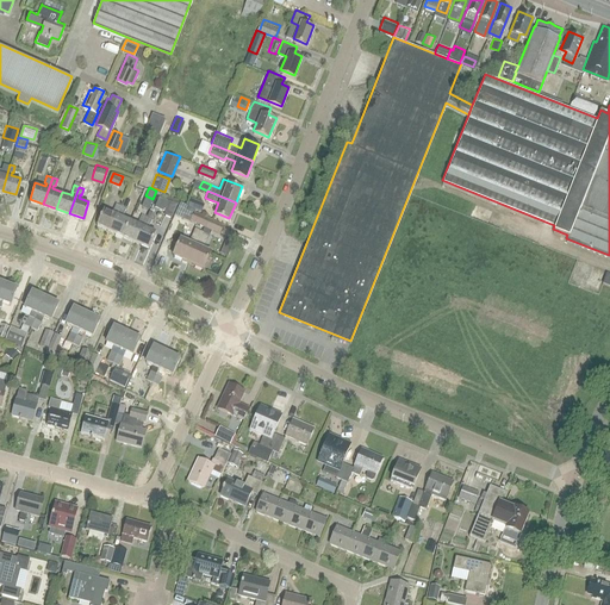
[(155,204),(166,209),(163,212),(172,216),(178,203),(159,194),(155,204)]
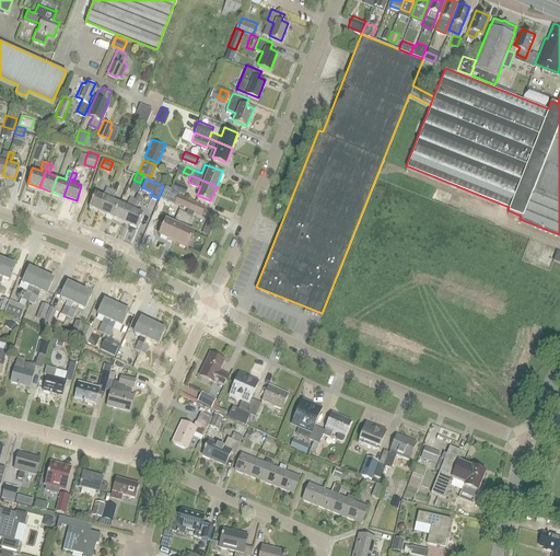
[(89,205),(101,210),(111,186),(106,185),(103,194),(95,190),(89,205)]
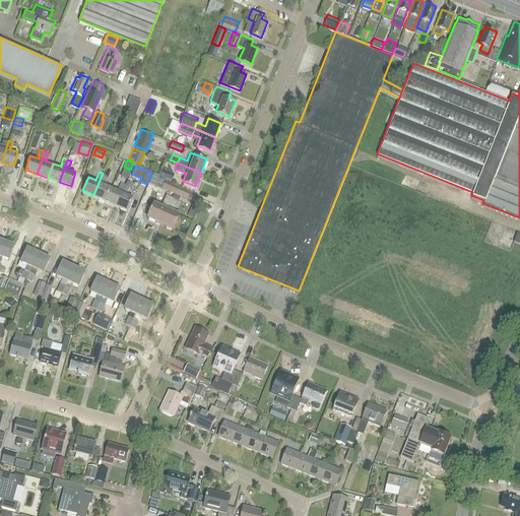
[(152,172),(148,180),(155,183),(158,175),(152,172)]
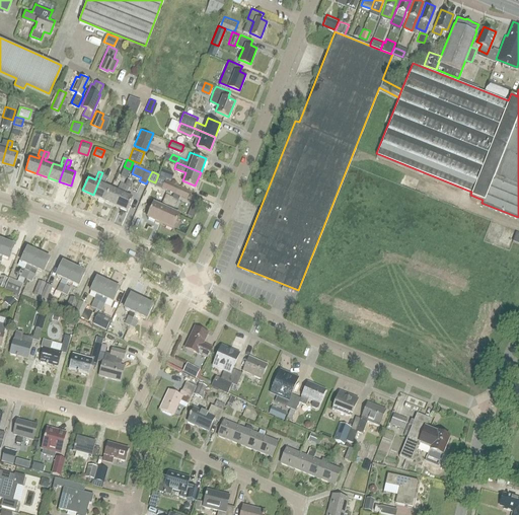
[(93,195),(104,200),(110,186),(103,182),(106,174),(102,172),(93,195)]
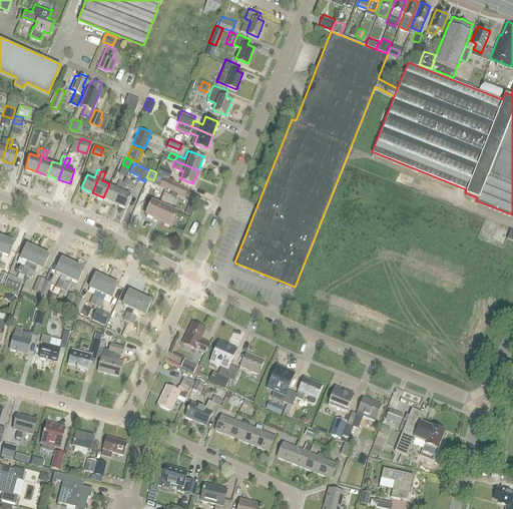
[(174,181),(162,176),(159,183),(165,186),(171,188),(174,181)]
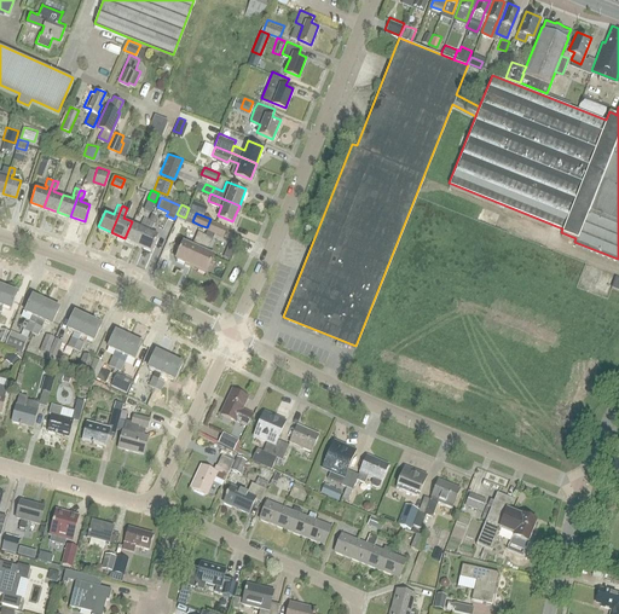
[(137,243),(149,218),(144,215),(139,225),(132,221),(125,238),(137,243)]
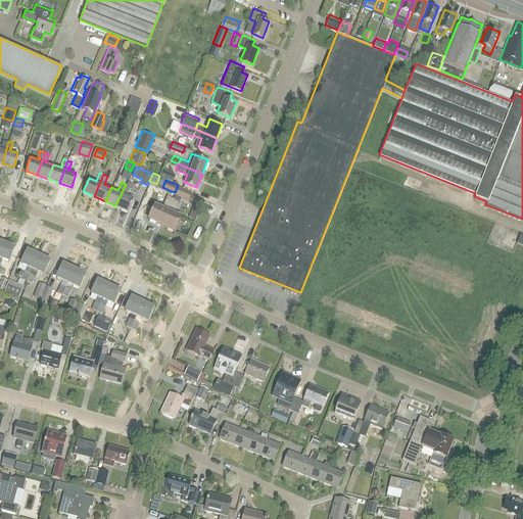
[(130,186),(126,184),(115,205),(127,210),(133,197),(126,194),(130,186)]
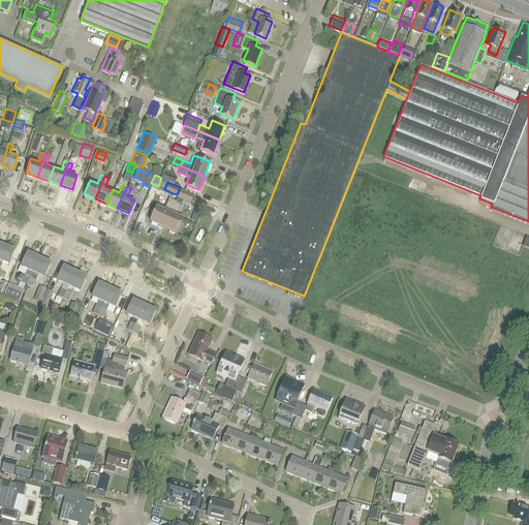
[(194,193),(180,187),(177,194),(183,197),(190,201),(194,193)]
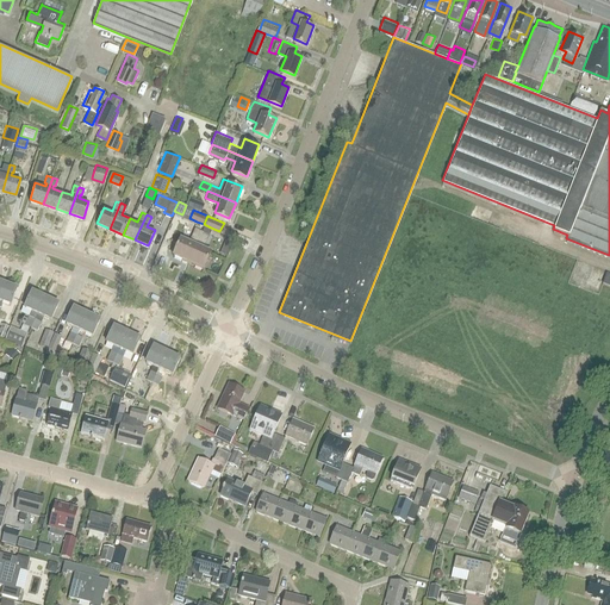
[(188,260),(201,229),(194,226),(191,236),(193,237),(191,241),(180,236),(173,253),(188,260)]
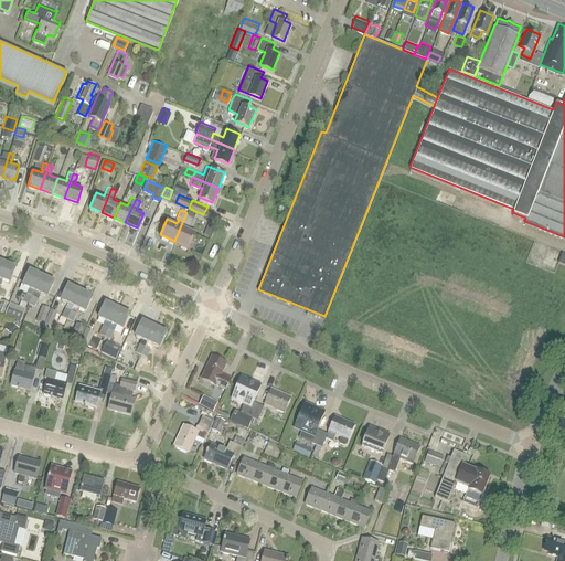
[(174,241),(188,246),(195,232),(189,229),(191,224),(189,224),(193,215),(187,212),(174,241)]
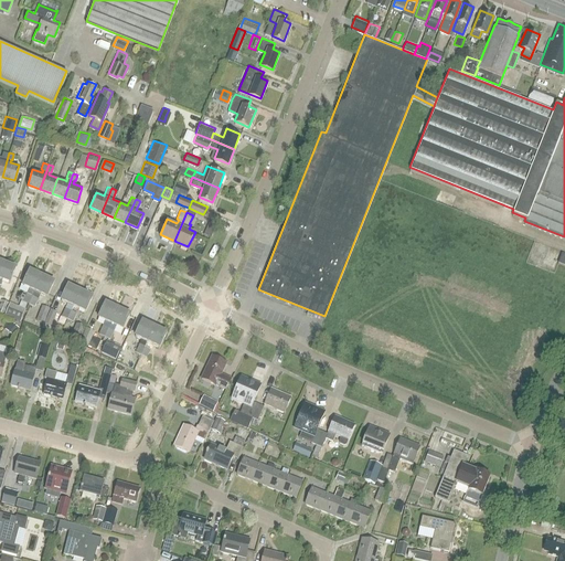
[(213,233),(217,221),(212,219),(208,231),(213,233)]
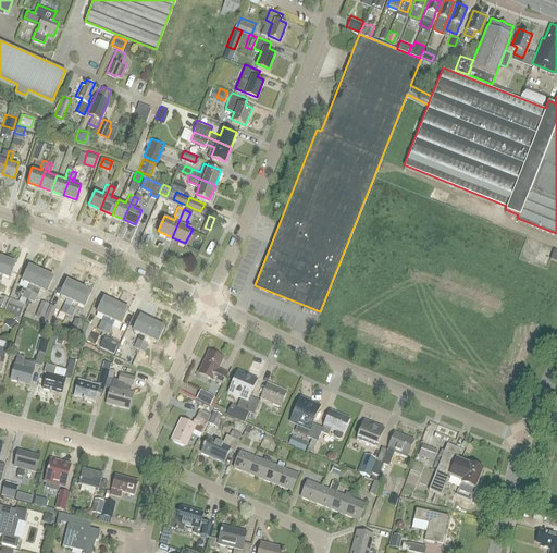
[(9,275),(15,260),(2,256),(0,261),(0,281),(2,273),(9,275)]
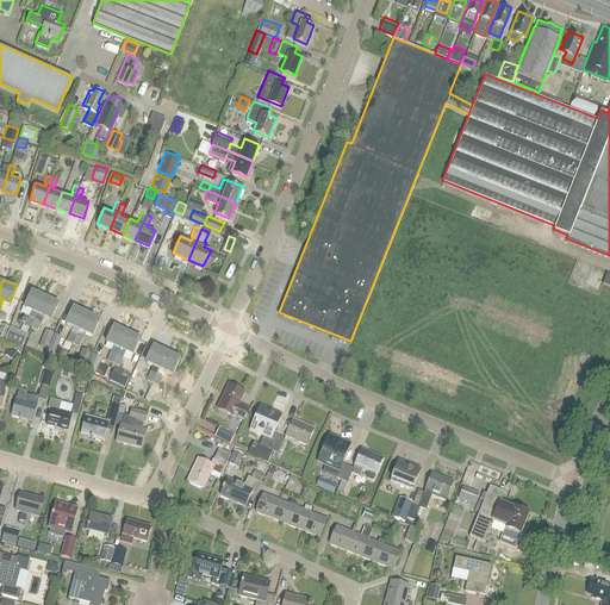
[(31,325),(38,311),(37,311),(45,295),(32,288),(24,305),(31,307),(24,322),(31,325)]
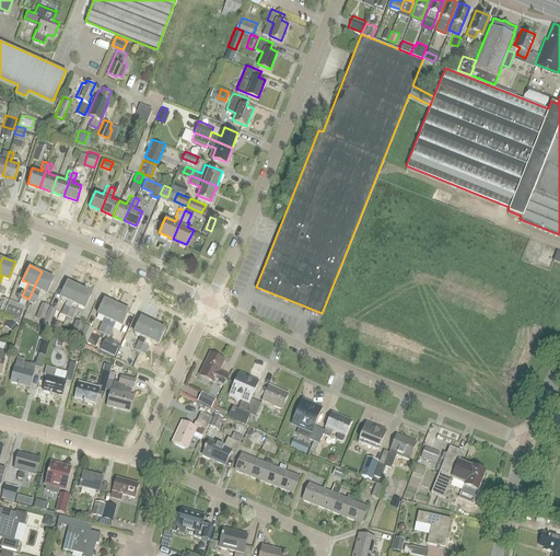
[(42,271),(34,286),(35,286),(28,299),(34,301),(39,288),(46,291),(54,277),(42,271)]
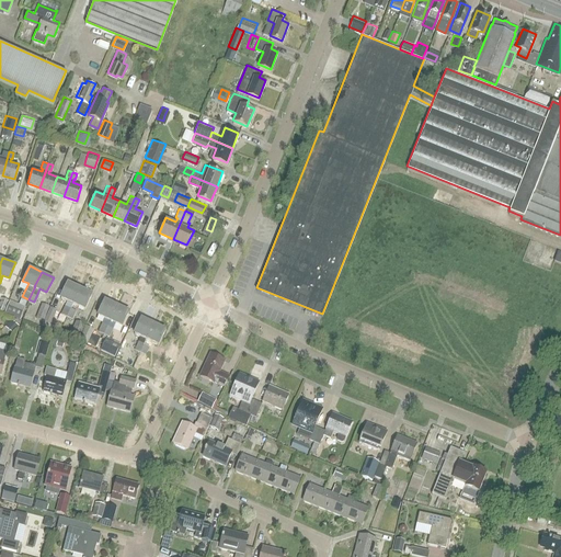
[(70,306),(72,300),(71,300),(78,285),(67,281),(60,295),(67,298),(60,311),(67,314),(70,306)]
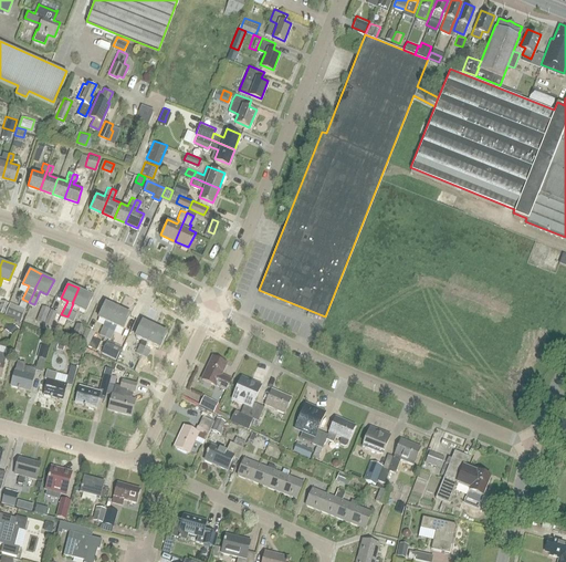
[(85,310),(92,294),(79,288),(72,303),(73,303),(85,310)]
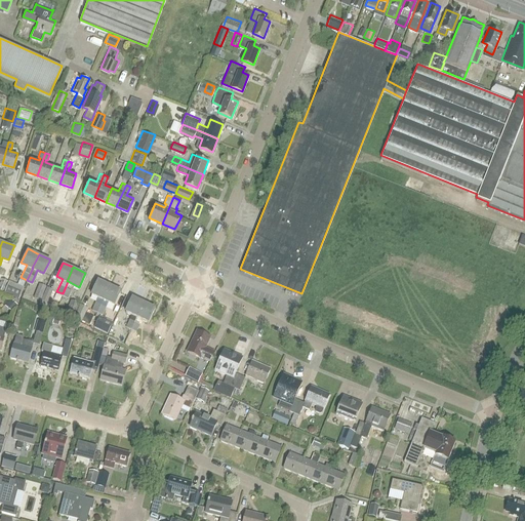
[(8,278),(1,275),(0,278),(0,288),(3,290),(4,290),(8,280),(8,278)]
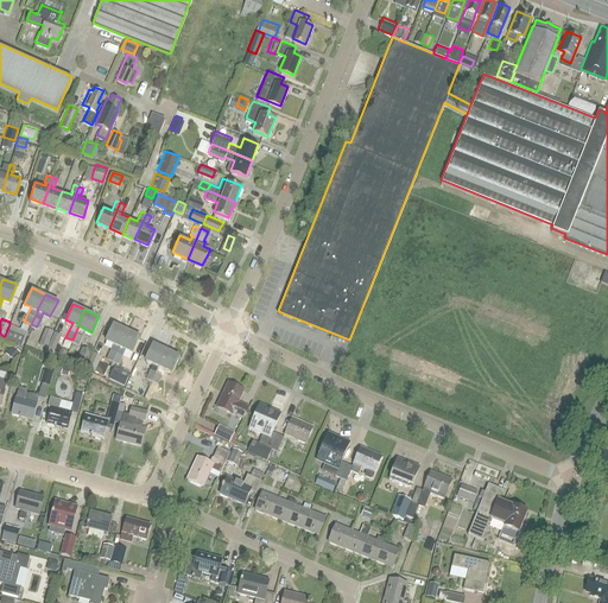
[(112,359),(119,344),(126,329),(113,323),(106,338),(113,342),(106,356),(112,359)]
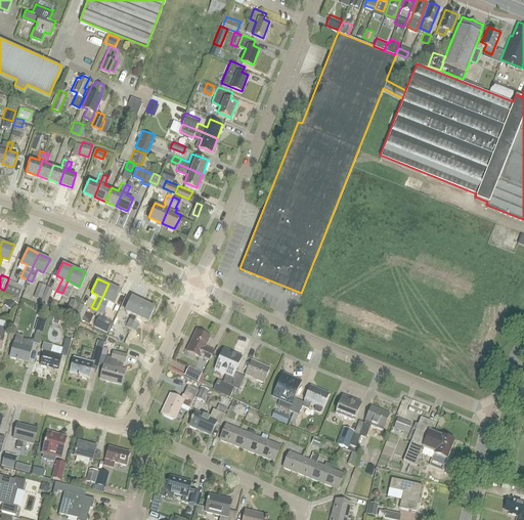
[(14,283),(8,279),(4,290),(18,296),(24,284),(15,280),(14,283)]
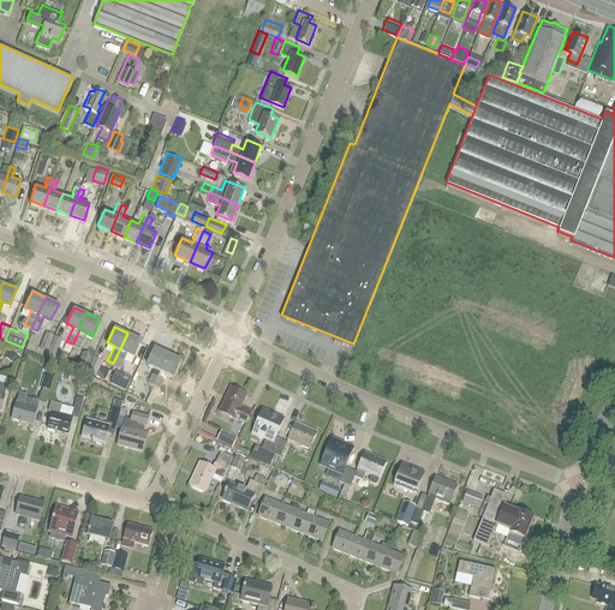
[(53,332),(46,328),(39,345),(47,348),(53,332)]
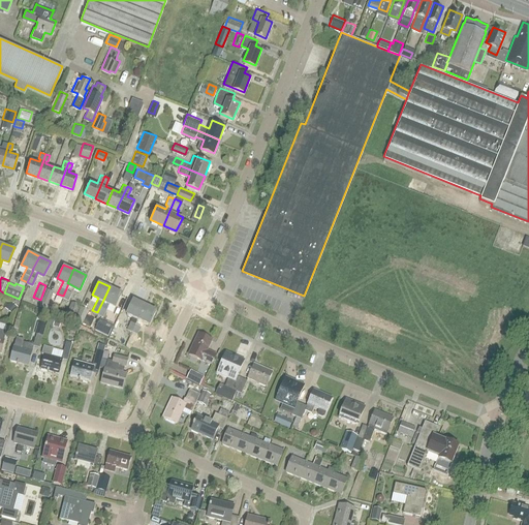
[(53,289),(47,286),(39,304),(44,307),(53,289)]
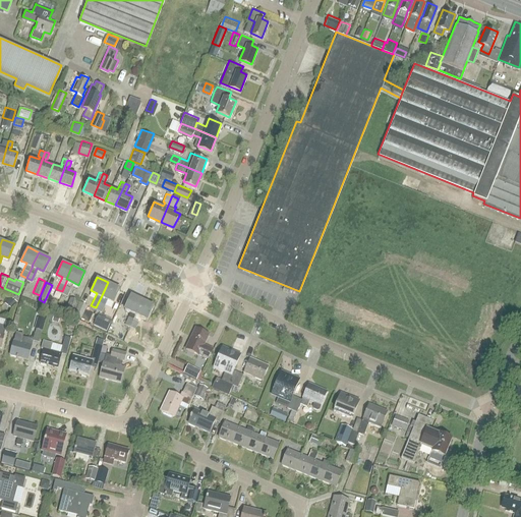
[(108,282),(102,295),(96,307),(97,308),(101,309),(101,310),(107,298),(113,300),(119,287),(108,282)]
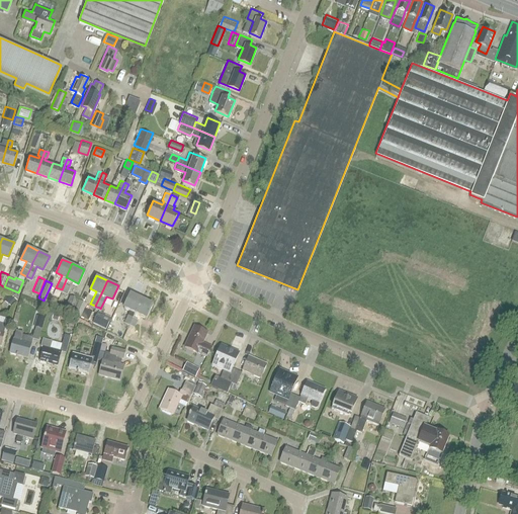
[(70,284),(65,282),(62,289),(67,291),(70,284)]
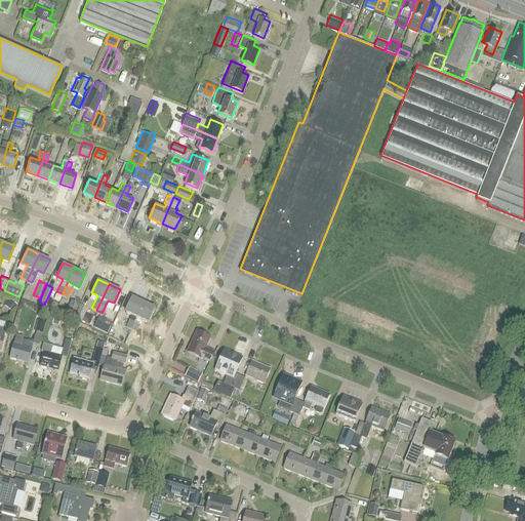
[(125,324),(131,327),(143,301),(132,295),(125,310),(131,312),(129,317),(128,317),(125,324)]
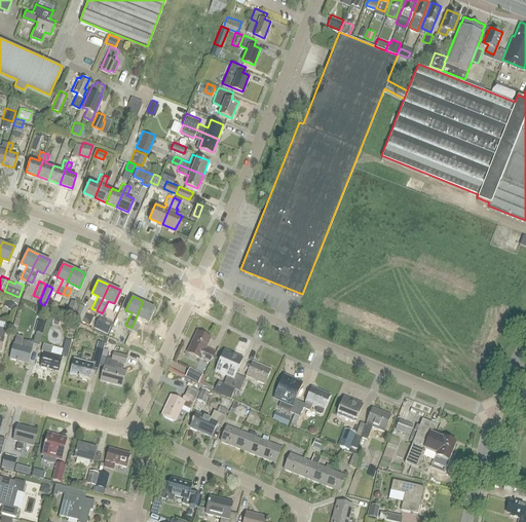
[(10,297),(6,302),(13,308),(17,302),(10,297)]
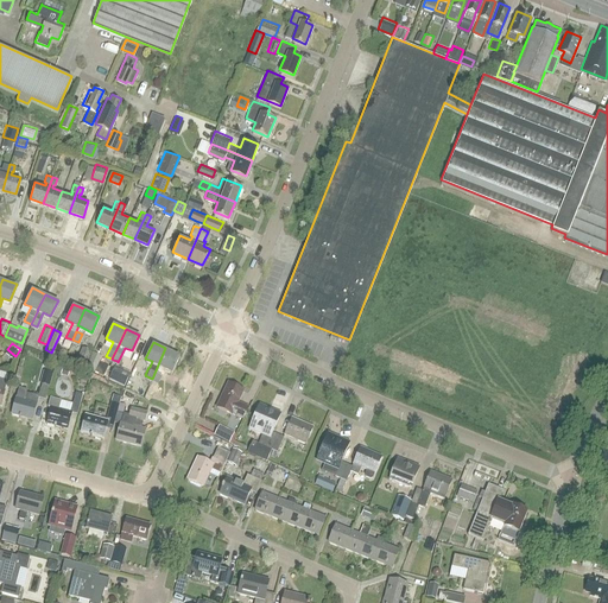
[(83,365),(90,349),(82,346),(77,356),(75,361),(83,365)]
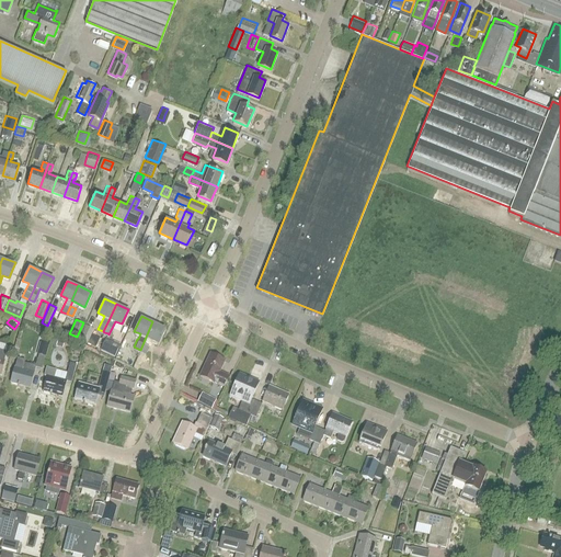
[(141,350),(138,355),(134,364),(134,365),(145,371),(149,361),(142,357),(144,357),(149,344),(151,339),(158,342),(164,328),(152,321),(140,350),(141,350)]
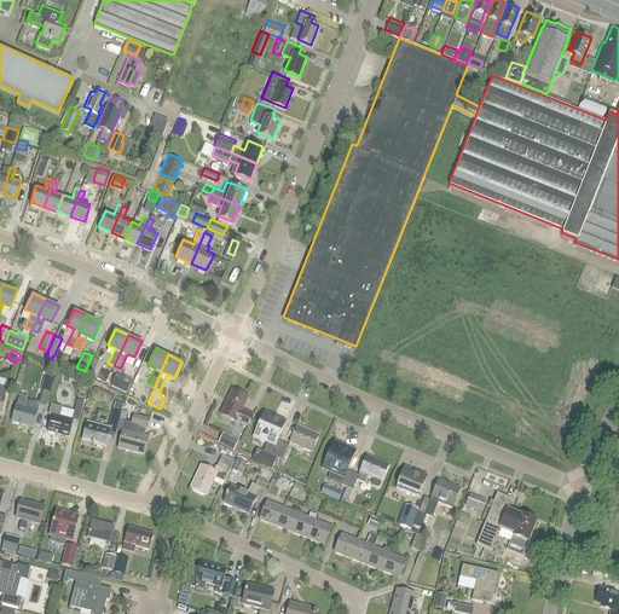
[(96,377),(103,360),(94,355),(86,372),(96,377)]
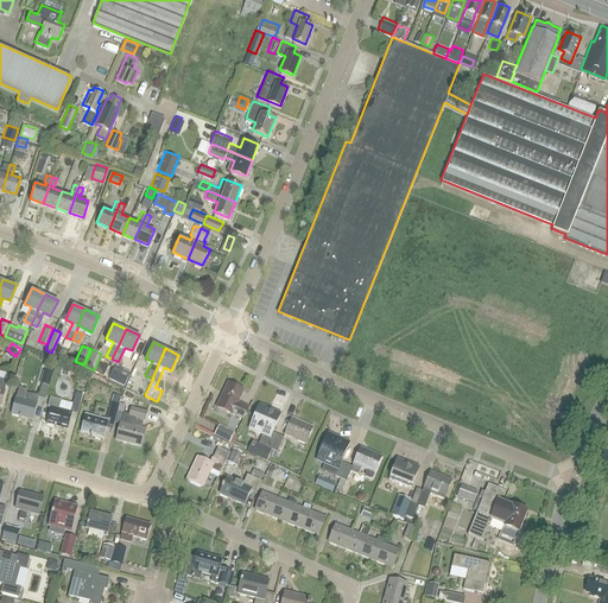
[(131,369),(115,362),(108,375),(124,382),(131,369)]
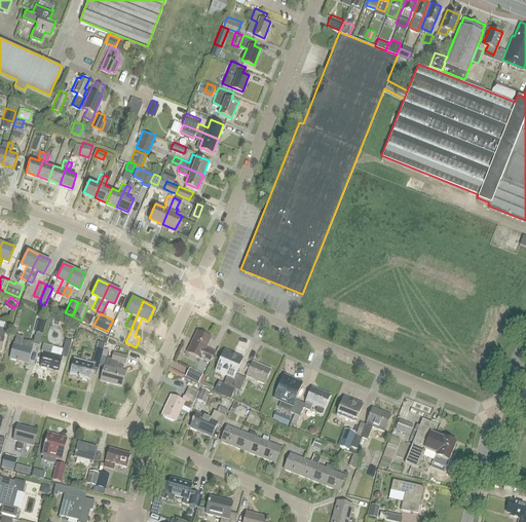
[(116,322),(112,331),(125,337),(130,327),(116,322)]
